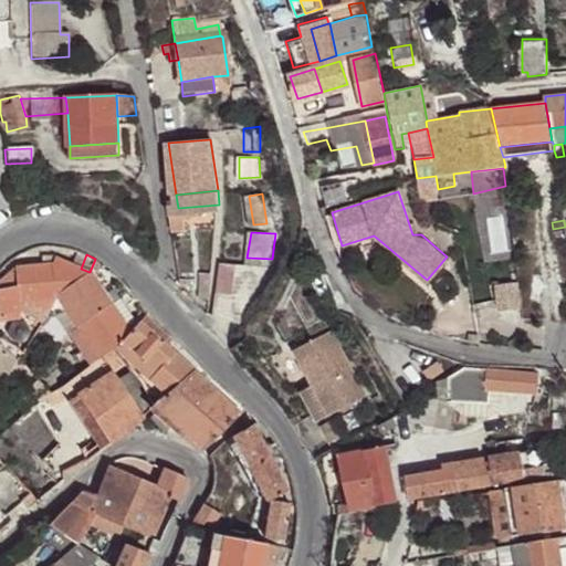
[(44,268),(52,266),(55,258),(43,259),(44,268)]
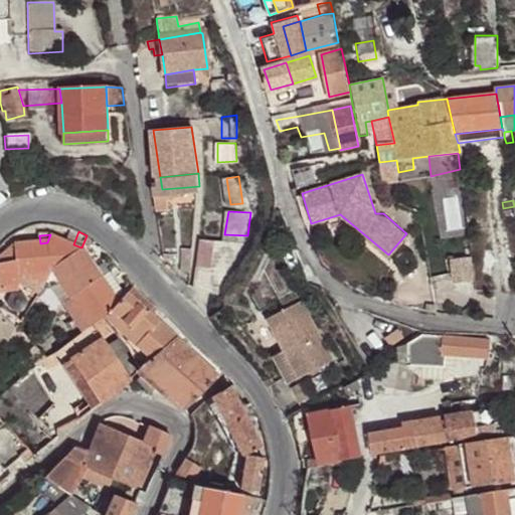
[(50,234),(47,242),(52,272),(83,248),(81,247),(73,244),(50,234)]
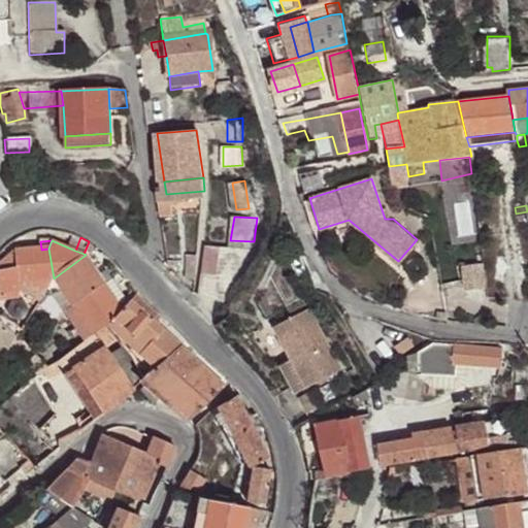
[(252,251),(254,241),(230,240),(229,249),(252,251)]
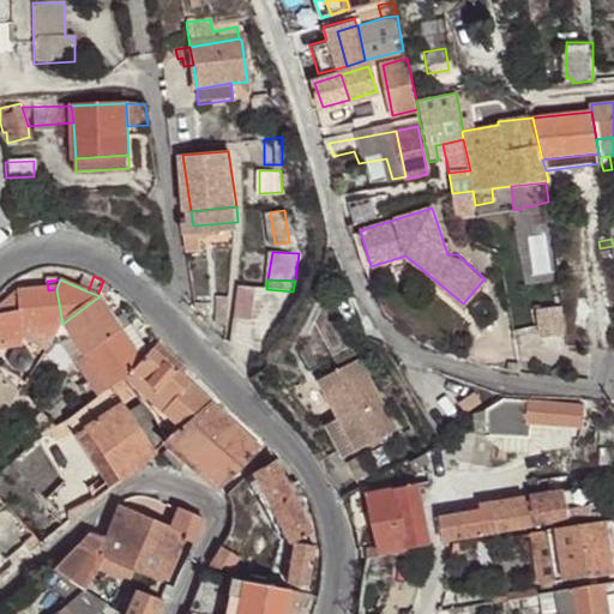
[(260,351),(293,292),(266,289),(240,287),(232,343),(260,351)]
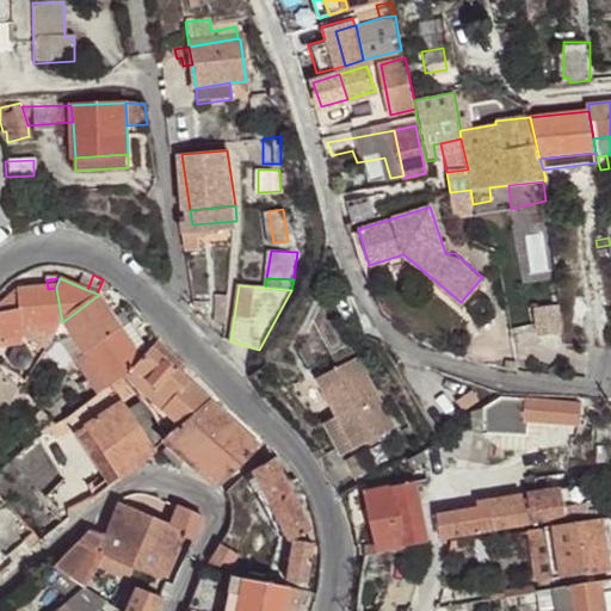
[(0,339),(23,337),(47,347),(62,322),(56,288),(18,290),(18,296),(8,306),(8,312),(0,313),(0,339)]
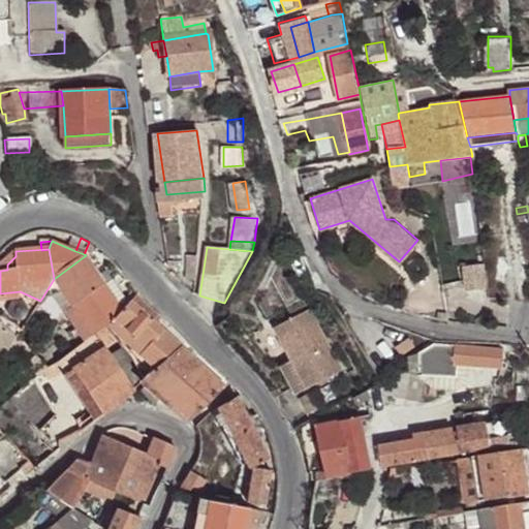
[(115,318),(122,311),(120,307),(106,286),(86,255),(54,279),(57,283),(92,334),(105,327),(107,324),(116,319),(115,318)]
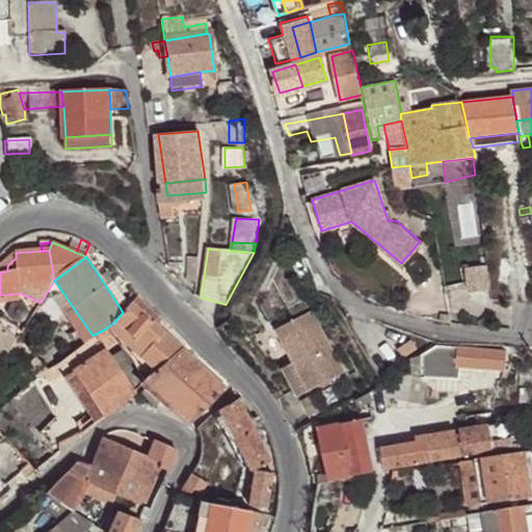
[(197,281),(201,260),(190,258),(190,262),(191,263),(189,280),(197,281)]
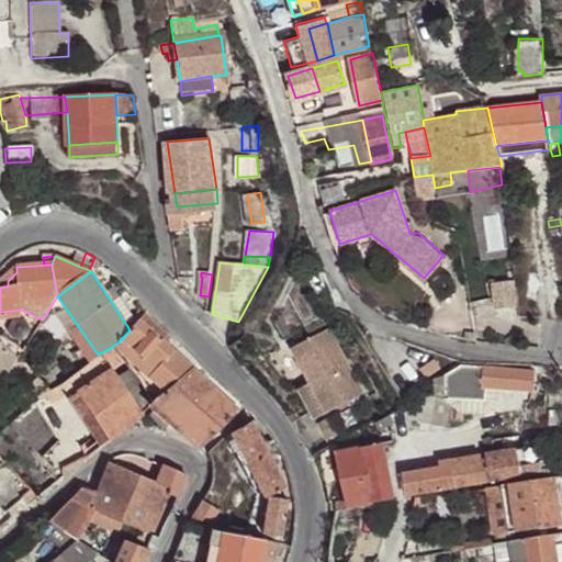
[(499,281),(501,307),(525,306),(523,280),(499,281)]
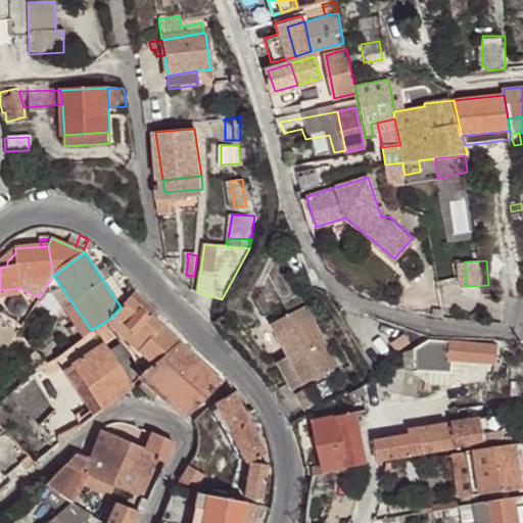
[(113,278),(105,283),(119,303),(126,298),(113,278)]
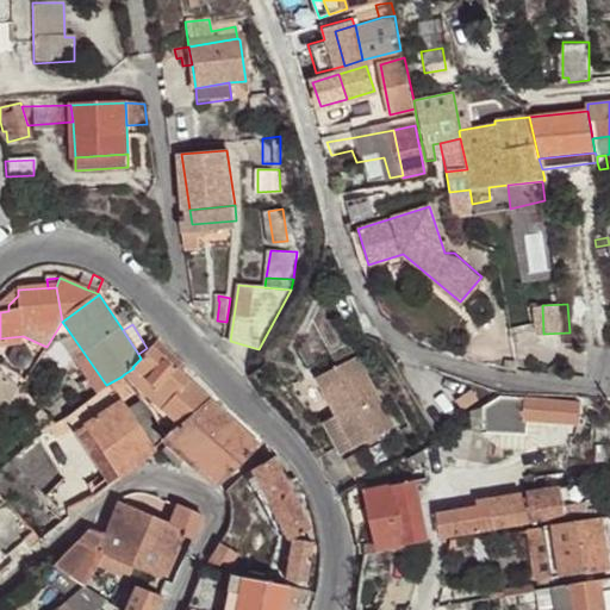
[(106,385),(66,327),(63,334),(78,365),(97,391),(106,385)]
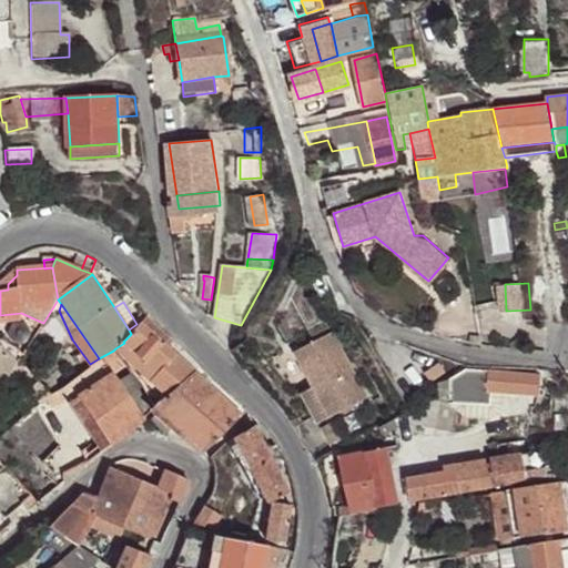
[(0,323),(22,321),(21,313),(0,315),(0,323)]
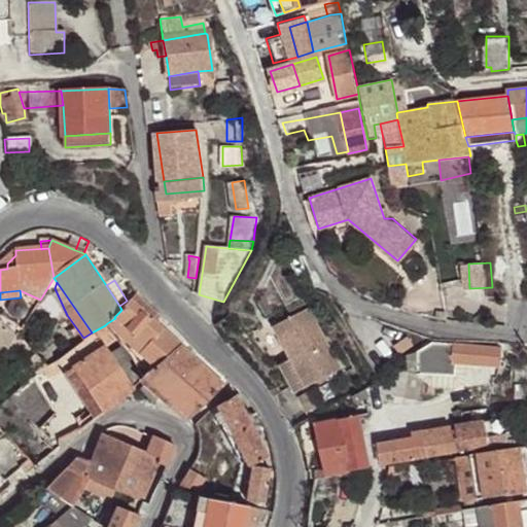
[(180,345),(151,319),(156,313),(135,295),(121,310),(114,317),(115,318),(107,323),(140,353),(154,365),(180,345)]
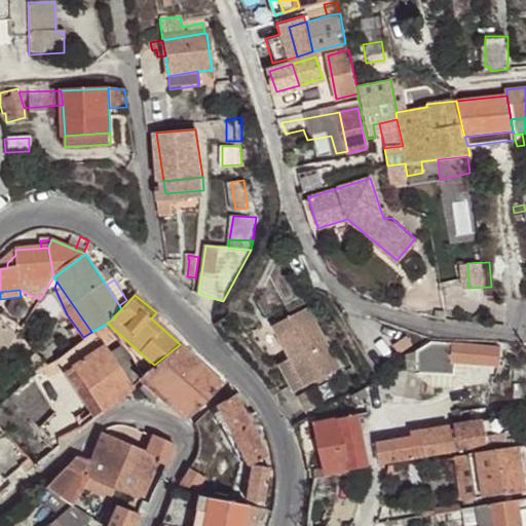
[(290,358),(306,384),(314,377),(337,363),(301,304),(269,325),(290,358)]
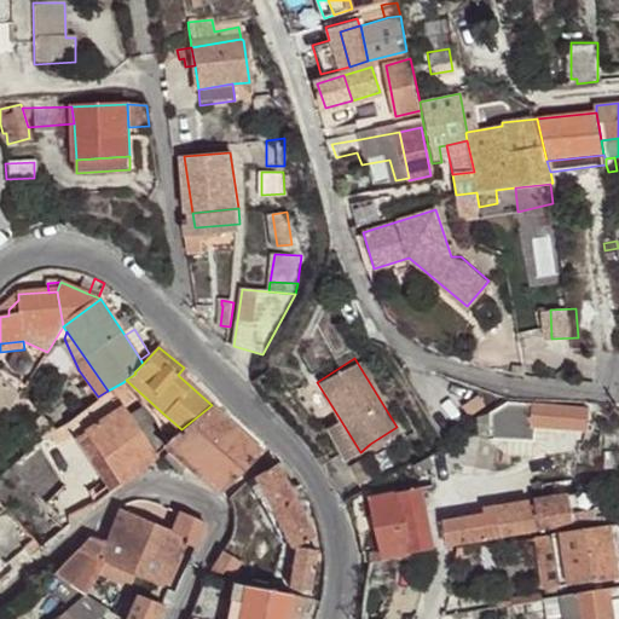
[(4,381),(0,379),(0,421),(21,393),(11,382),(4,380),(4,381)]
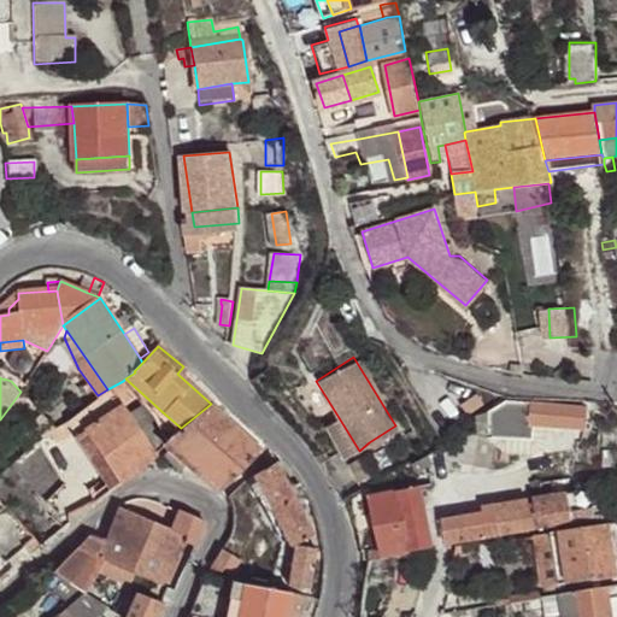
[(481,397),(465,409),(472,418),(488,406),(481,397)]
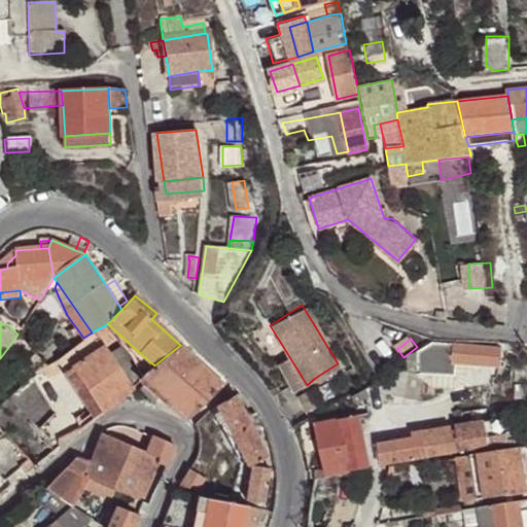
[(422,354),(421,370),(431,369),(430,386),(421,386),(420,396),(434,396),(435,387),(455,389),(465,384),(466,365),(454,365),(454,362),(502,364),(503,348),(454,344),(436,345),(422,354)]
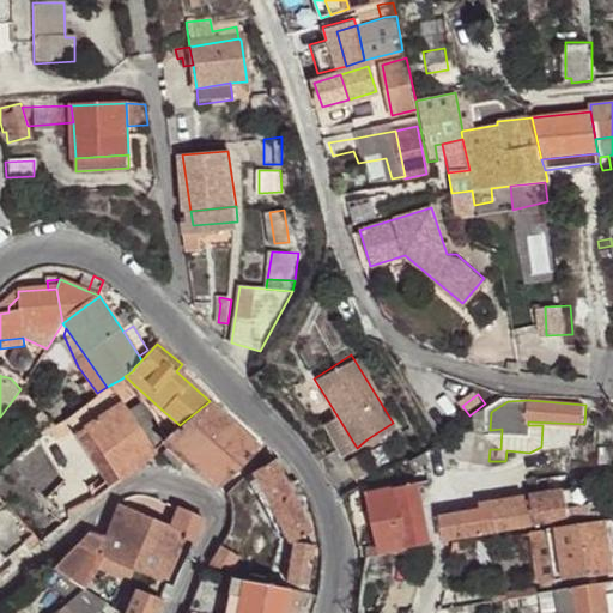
[(261,448),(210,401),(180,425),(165,437),(173,443),(180,449),(189,456),(222,485),(261,448)]
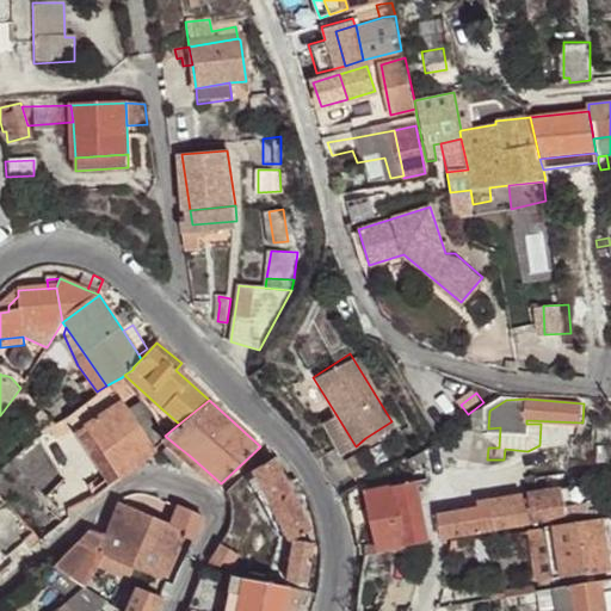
[(148,454),(154,449),(122,401),(87,425),(122,476),(148,454)]
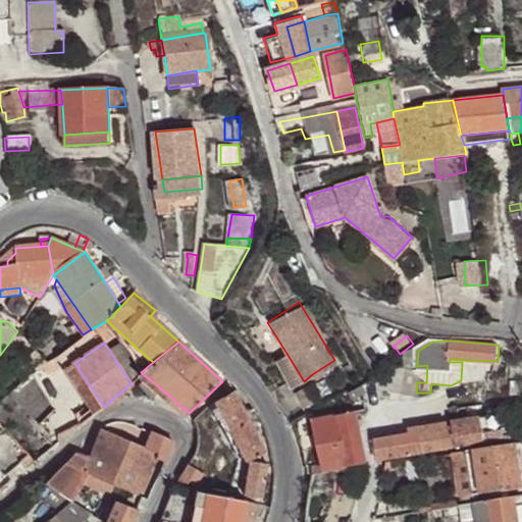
[(293,387),(304,381),(288,355),(276,360),(293,387)]
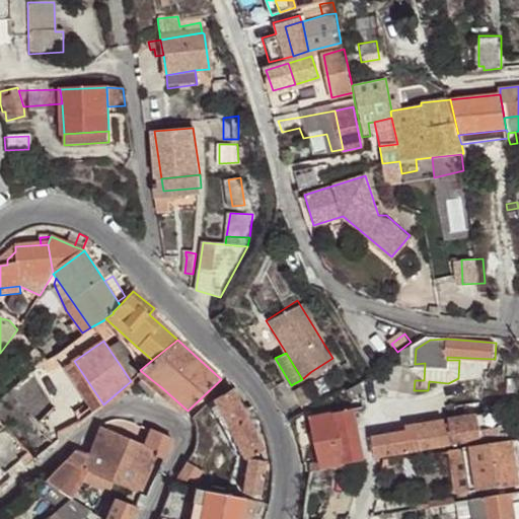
[(92,414),(103,404),(74,361),(63,369),(92,414)]
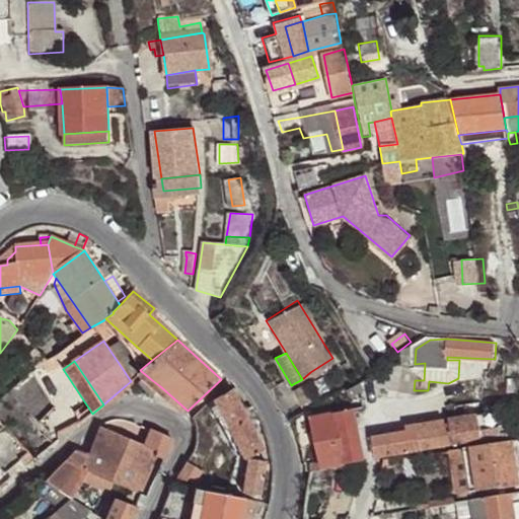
[(416,372),(390,364),(384,387),(414,395),(414,390),(415,380),(416,372)]
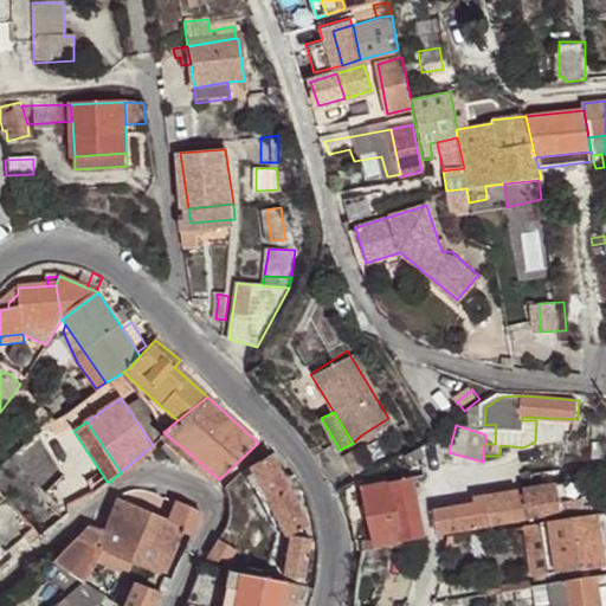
[(179,461),(187,451),(178,444),(171,438),(162,447),(179,461)]
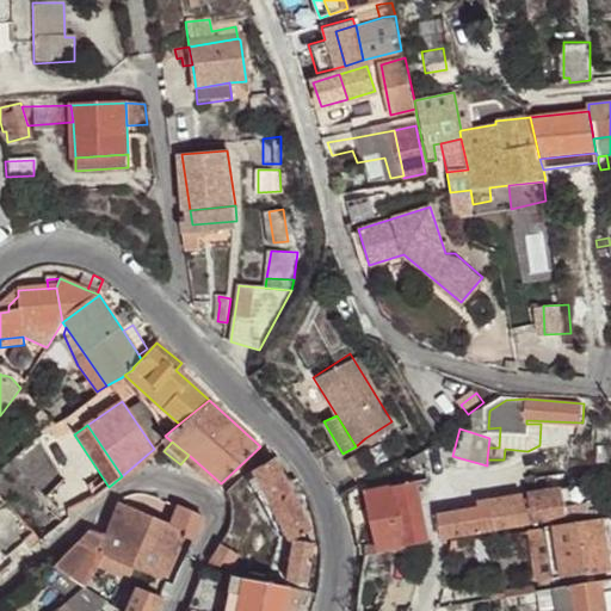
[(298,505),(285,483),(272,460),(251,471),(288,543),(292,539),(312,530),(298,505)]
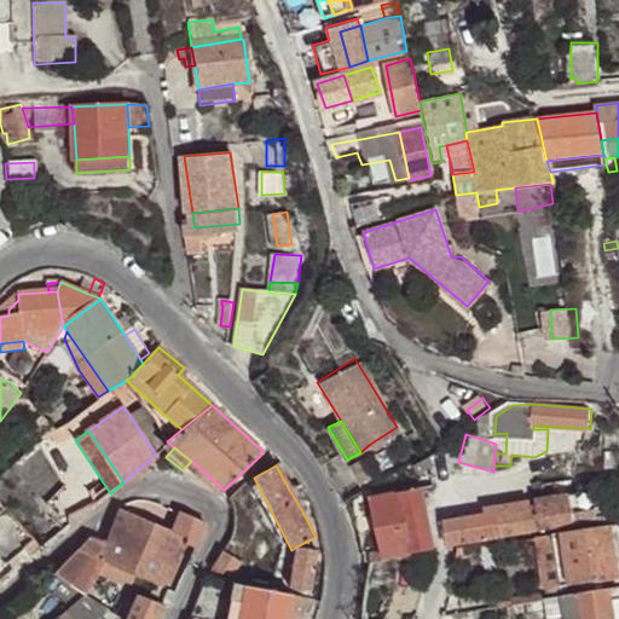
[(296,486),(289,490),(302,512),(308,509),(296,486)]
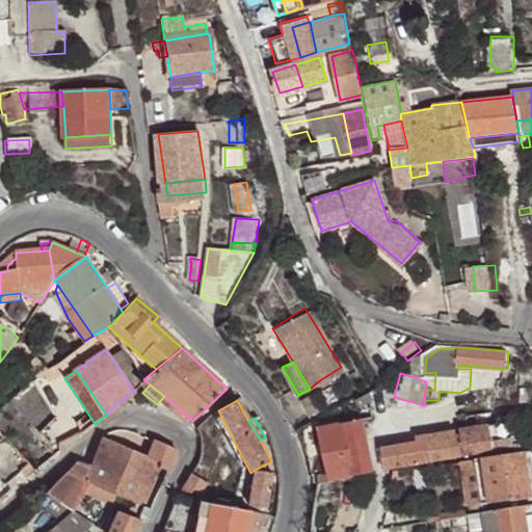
[(319,430),(330,479),(372,472),(364,429),(361,420),(319,430)]
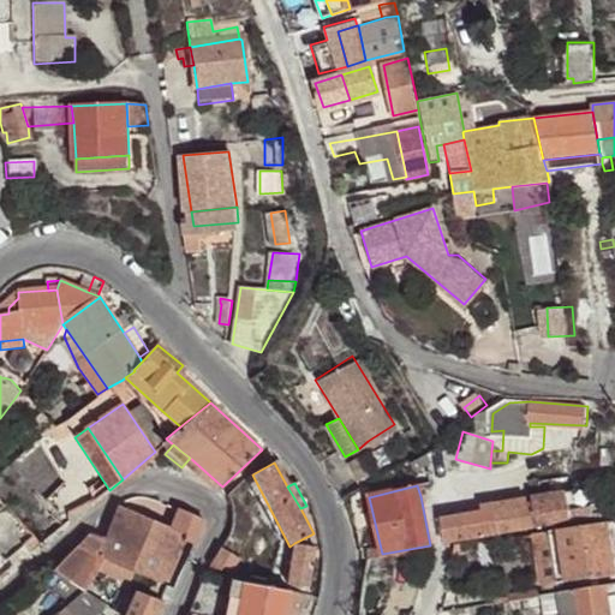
[(368,493),(350,496),(351,505),(368,493)]
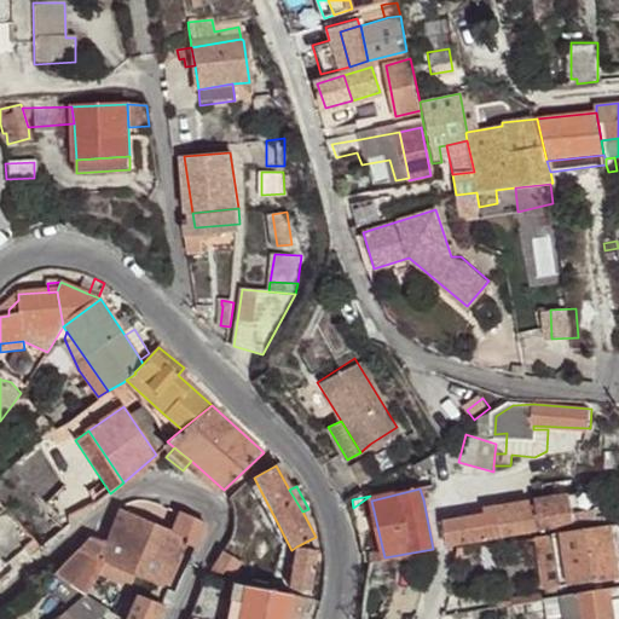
[(370,496),(353,508),(356,519),(366,562),(386,560),(385,557),(371,501),(370,496)]
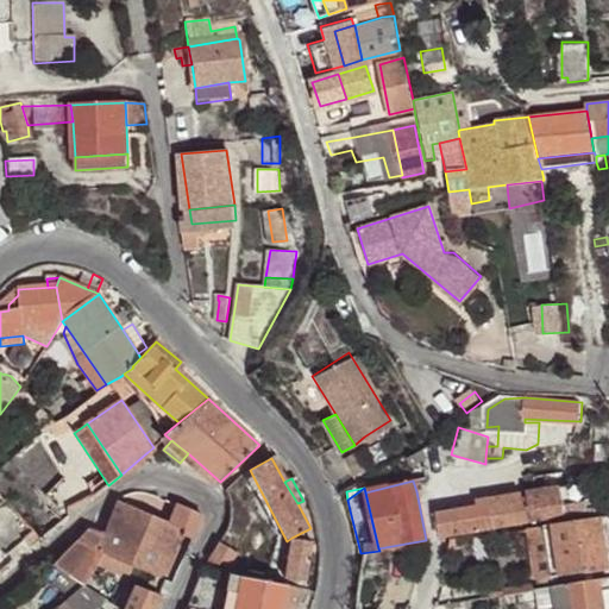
[(449,534),(462,533),(564,516),(560,494),(477,507),(456,510),(438,513),(441,535),(449,534)]
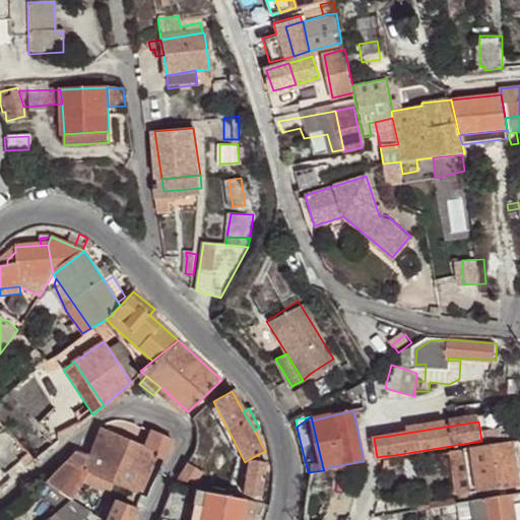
[(147,445),(101,426),(88,455),(84,467),(87,469),(106,477),(133,489),(142,492),(156,457),(155,457),(157,451),(146,447),(147,445)]
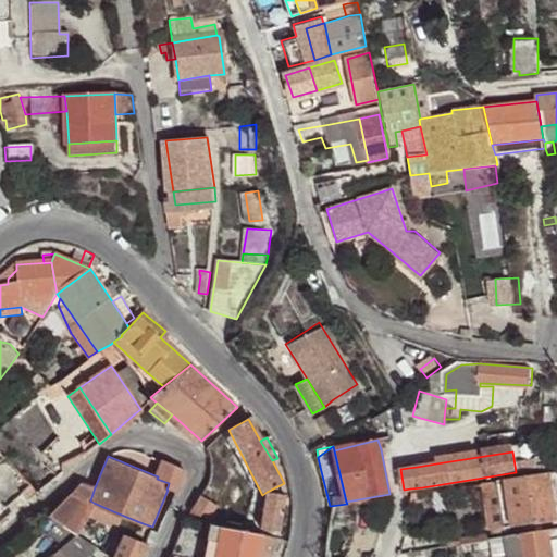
[(164,460),(163,461),(158,477),(157,479),(169,483),(166,490),(168,490),(175,493),(185,470),(164,460)]
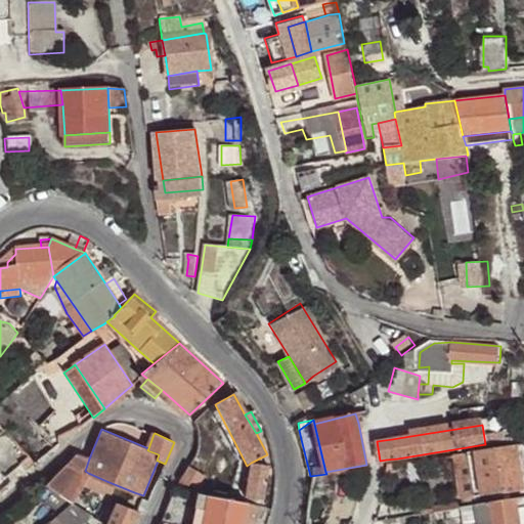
[(517,445),(476,451),(477,459),(482,495),(523,490),(517,445)]
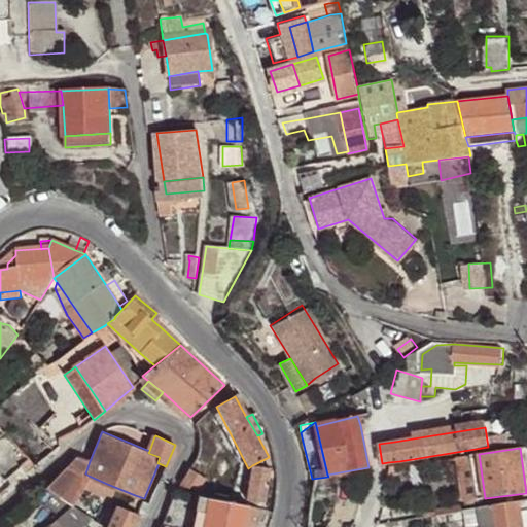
[(479,454),(458,457),(461,475),(477,471),(476,461),(480,461),(479,454)]
